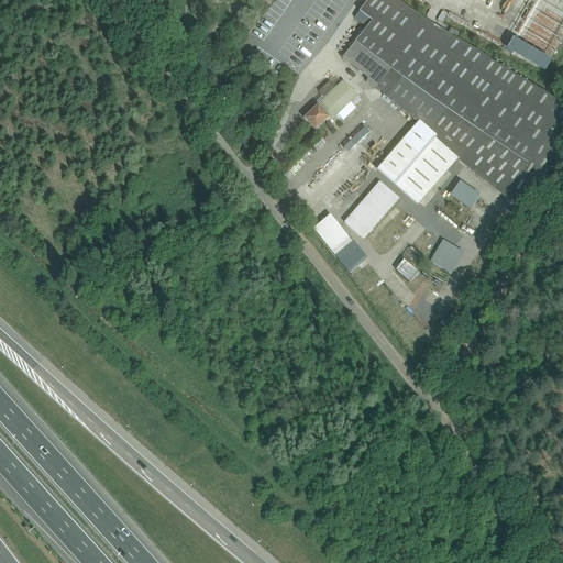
[(390,0),(370,0),(360,12),(372,22),(343,57),(367,76),(366,78),(368,79),(418,18),(390,0)]
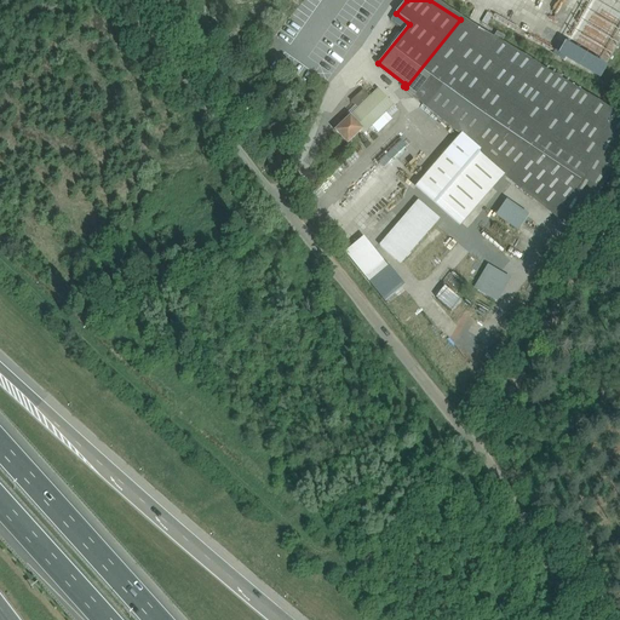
[(619,0),(590,0),(558,57),(597,80),(619,40),(619,0)]
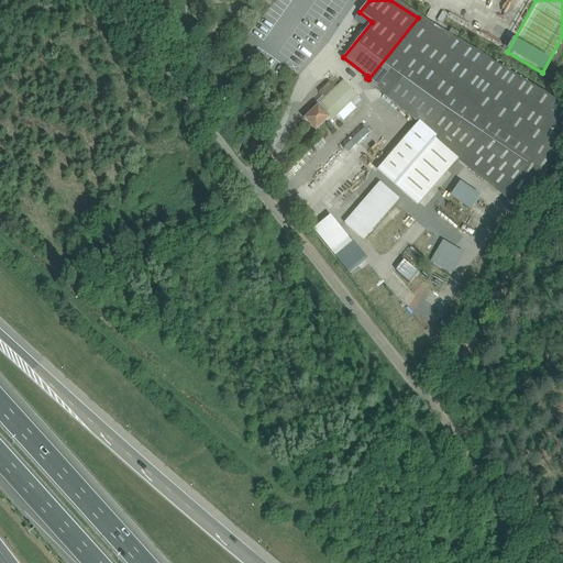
[(256,33),(244,47),(261,61),(258,63),(267,70),(272,66),(283,74),(319,29),(291,6),(264,40),(256,33)]
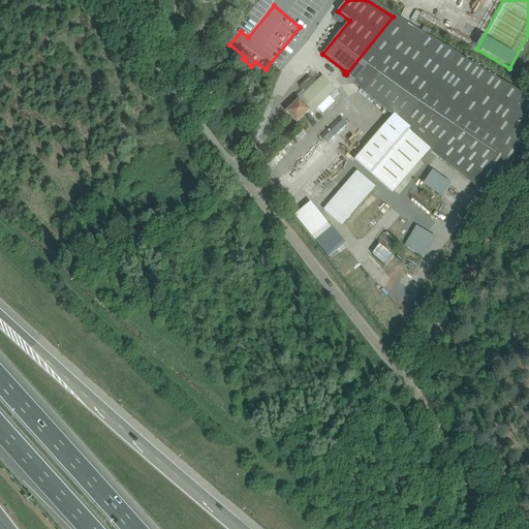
[(528,137),(528,99),(393,17),(346,74),(392,112),(433,144),(495,193),(528,137)]
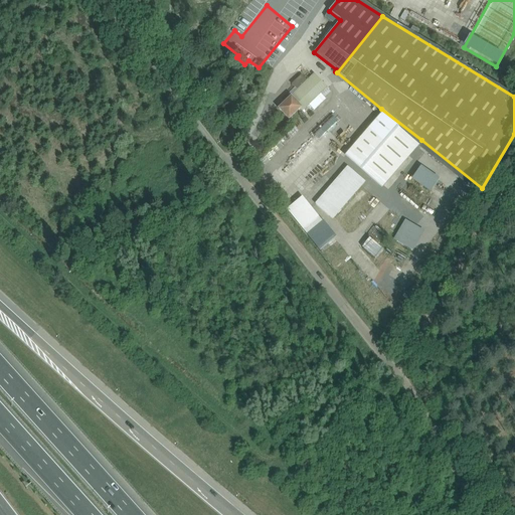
[(283,106),(279,109),(289,120),(292,117),(301,109),(303,111),(306,107),(310,104),(326,88),(314,75),(308,80),(302,73),(291,83),(298,91),(286,102),(283,106)]
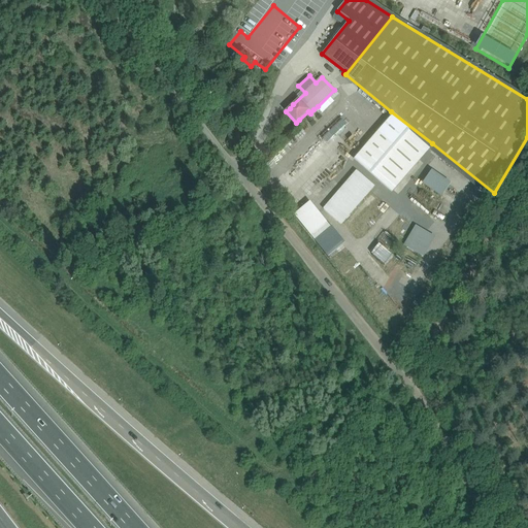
[(432,143),(391,111),(353,157),(391,191),(432,143)]
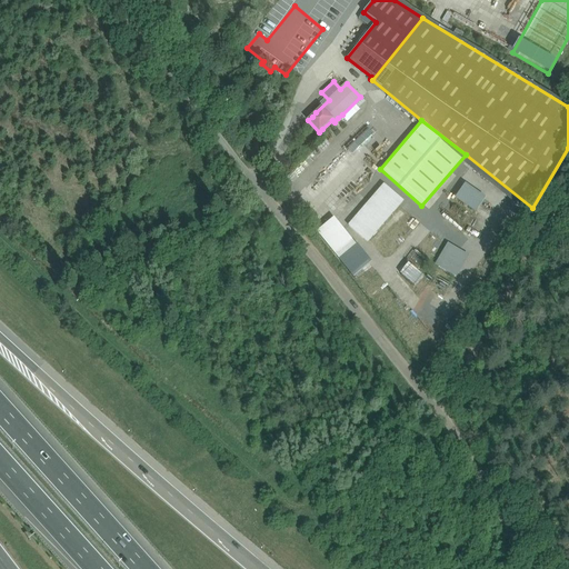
[(369,127),(347,147),(353,155),(376,135),(369,127)]
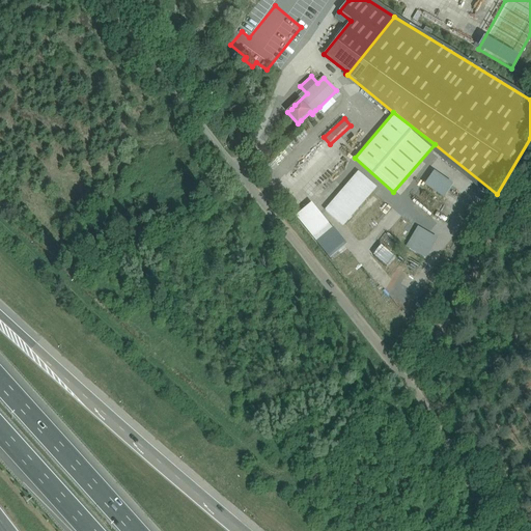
[(453,183),(434,168),(424,182),(444,195),(453,183)]
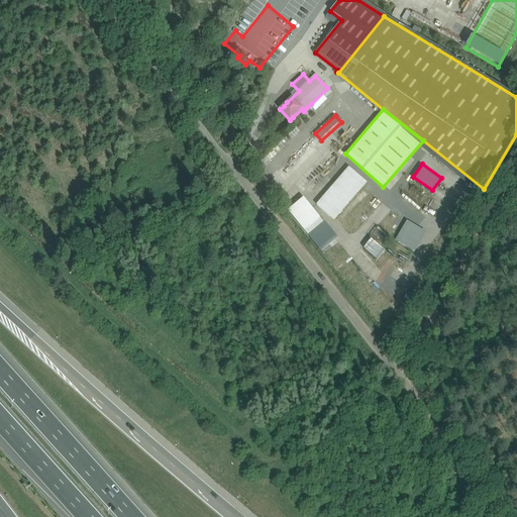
[(348,165),(316,203),(334,218),(367,181),(348,165)]
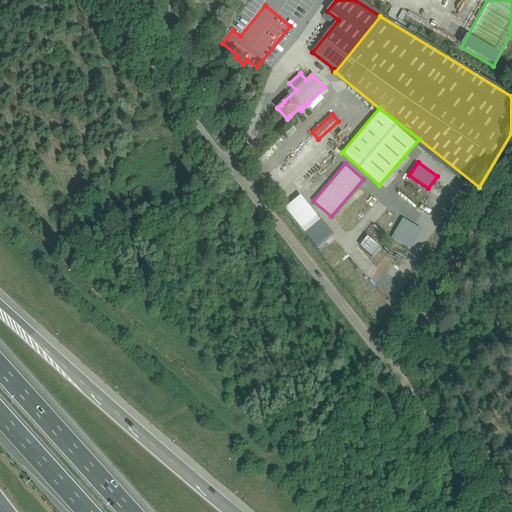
[(304,231),(320,218),(301,194),(284,206),(304,231)]
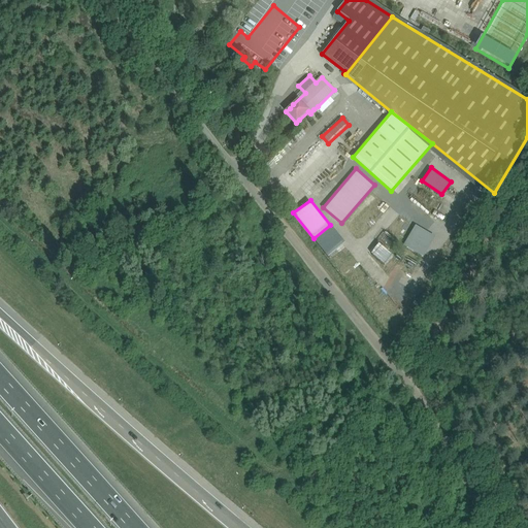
[(314,238),(327,255),(344,241),(331,224),(330,225),(314,238)]
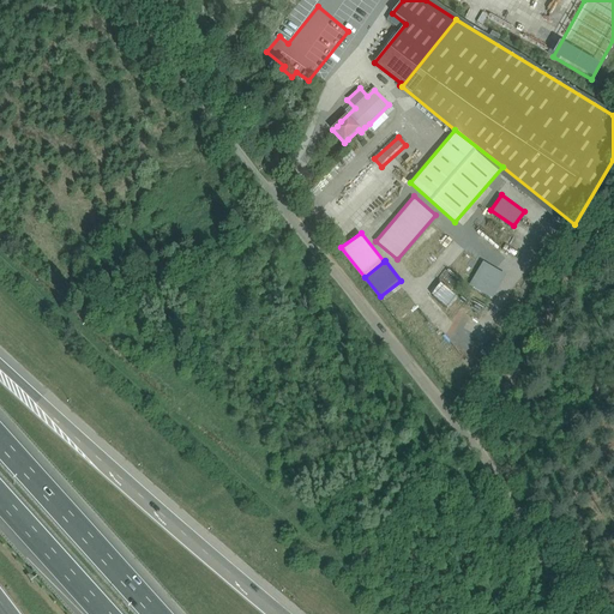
[(506,274),(482,260),(468,283),(492,298),(506,274)]
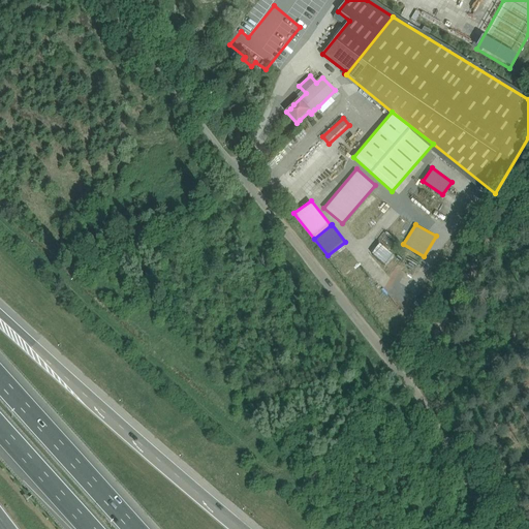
[(387,234),(380,243),(387,248),(395,239),(387,234)]
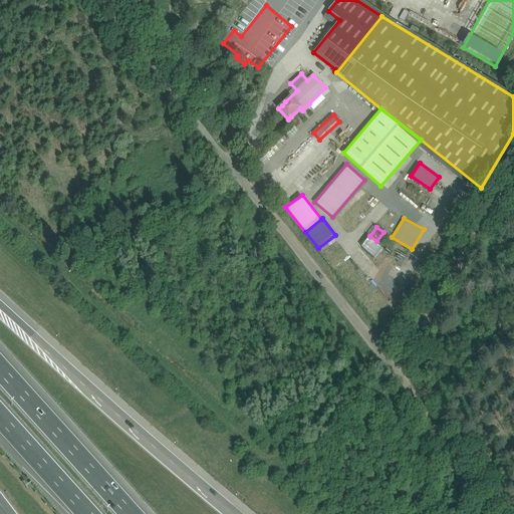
[(370,237),(362,247),(376,258),(384,249),(370,237)]
